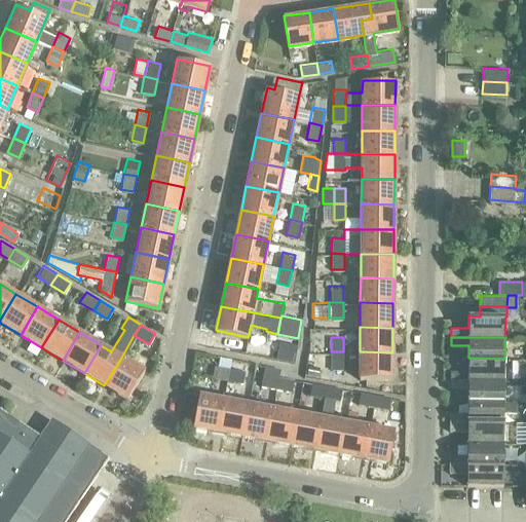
[(279,340),(276,357),(294,359),(297,343),(279,340)]
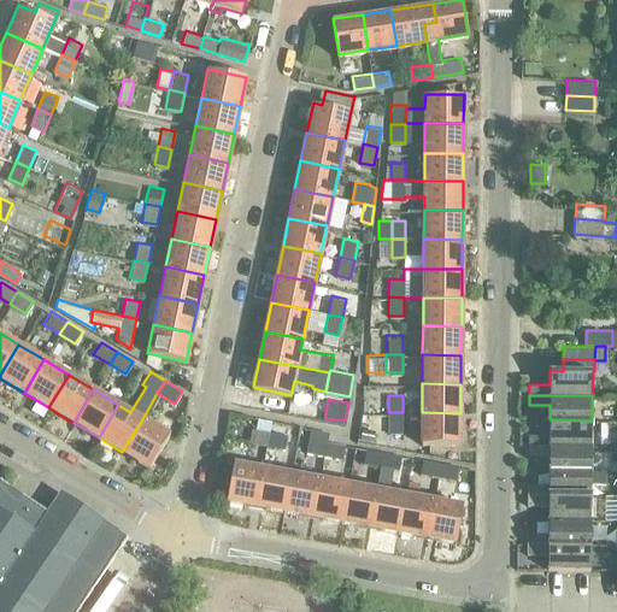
[(403,431),(403,421),(403,412),(388,412),(387,431),(403,431)]
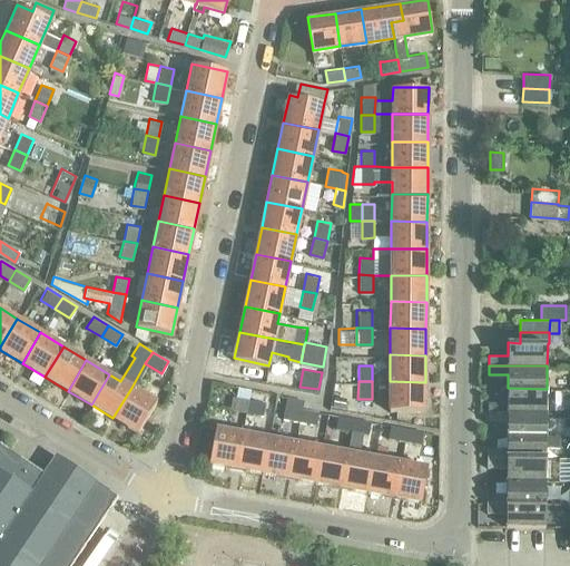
[(390,381),(390,389),(390,410),(425,410),(425,389),(425,382),(390,381)]
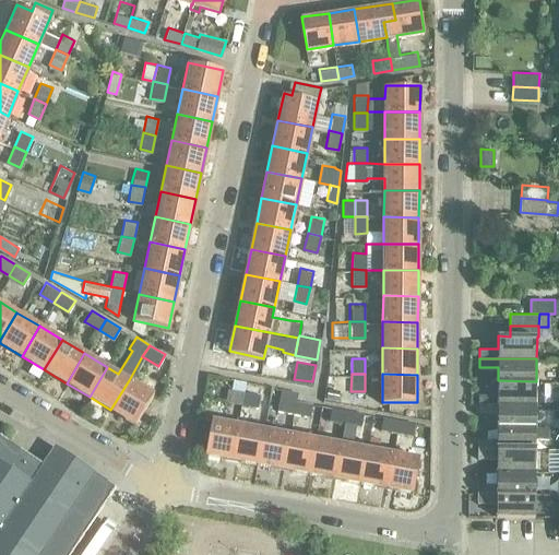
[(227,388),(225,399),(240,402),(241,402),(244,391),(242,390),(245,380),(234,378),(232,389),(227,388)]
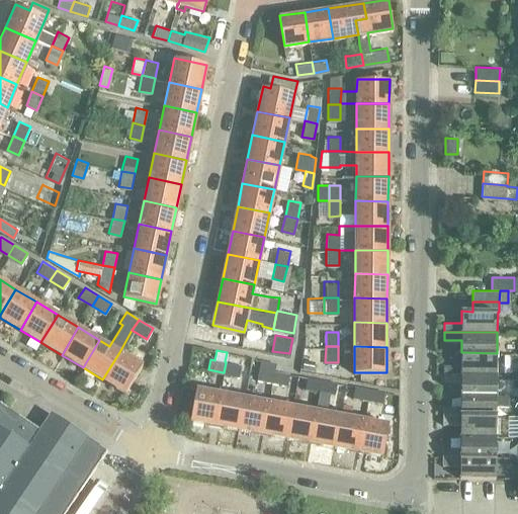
[(102,379),(123,393),(141,364),(119,352),(102,379)]
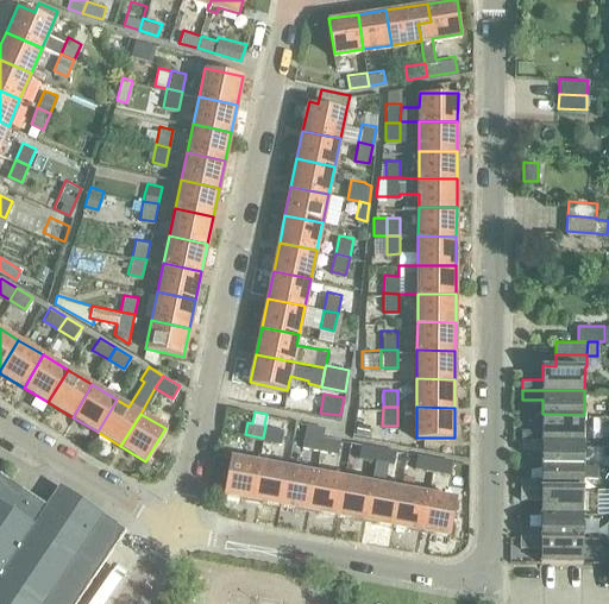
[(542,428),(522,427),(521,439),(584,439),(584,415),(542,414),(542,428)]
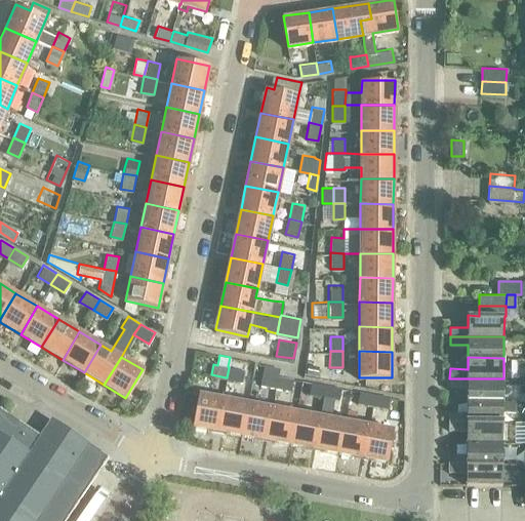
[(275,387),(279,367),(264,364),(261,372),(259,384),(275,387)]
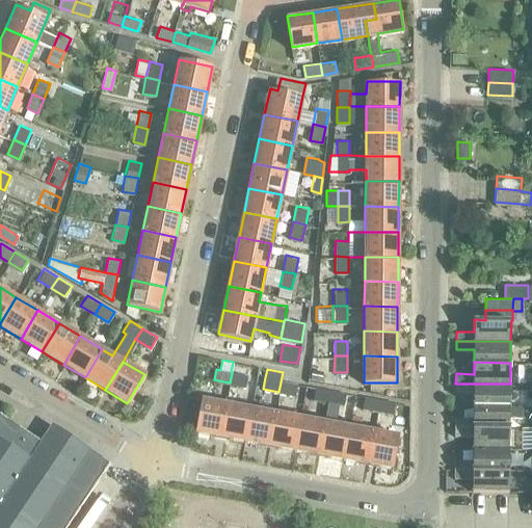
[(312,369),(311,377),(321,378),(323,371),(312,369)]
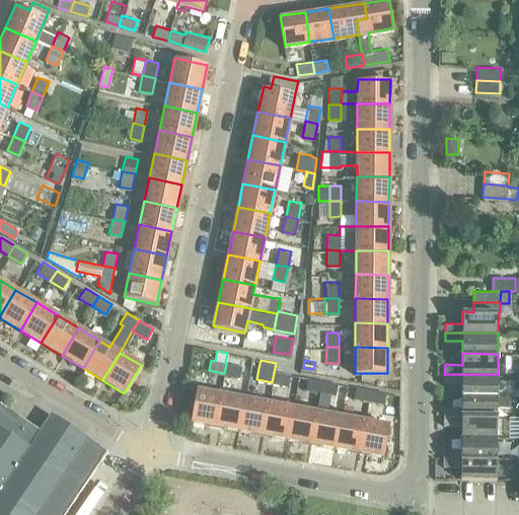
[(224,373),(224,374),(236,376),(239,376),(240,365),(226,363),(224,373)]
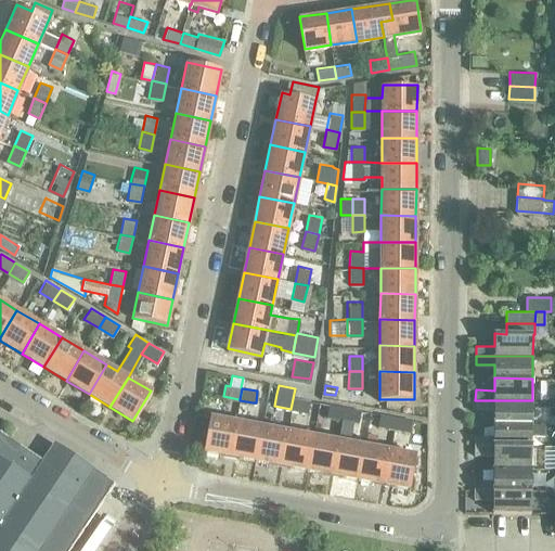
[(309,399),(294,397),(291,409),(305,412),(305,411),(307,412),(309,400),(309,399)]
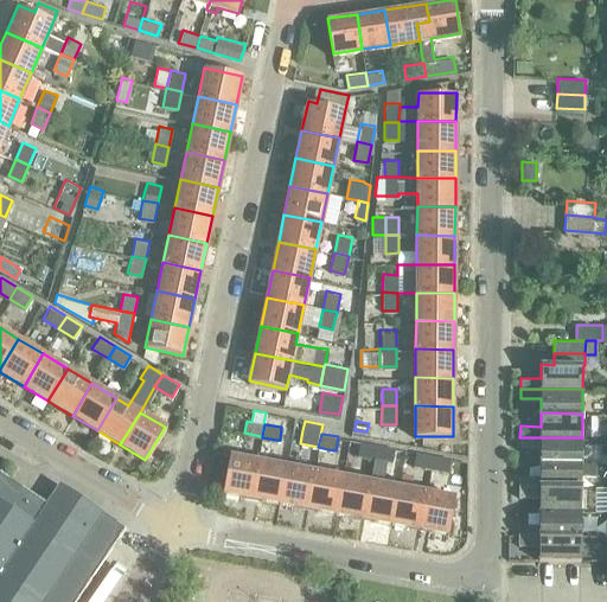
[(582,461),(582,437),(519,437),(519,447),(541,447),(541,461),(582,461)]
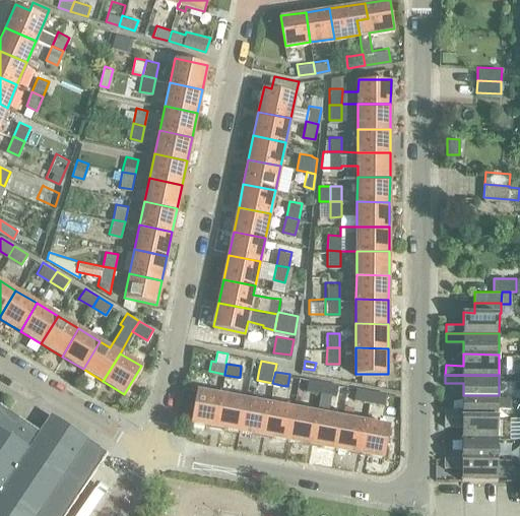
[(308,378),(306,389),(320,392),(321,392),(323,380),(308,378)]
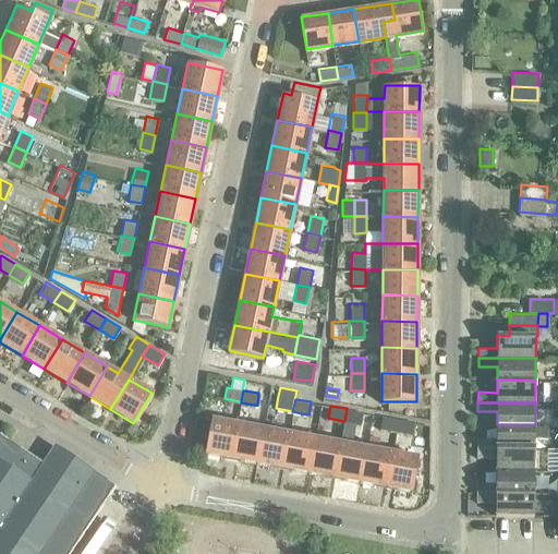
[(341,442),(335,476),(360,481),(366,446),(351,443),(355,423),(360,423),(362,412),(362,411),(347,408),(344,421),(343,421),(340,441),(341,442)]
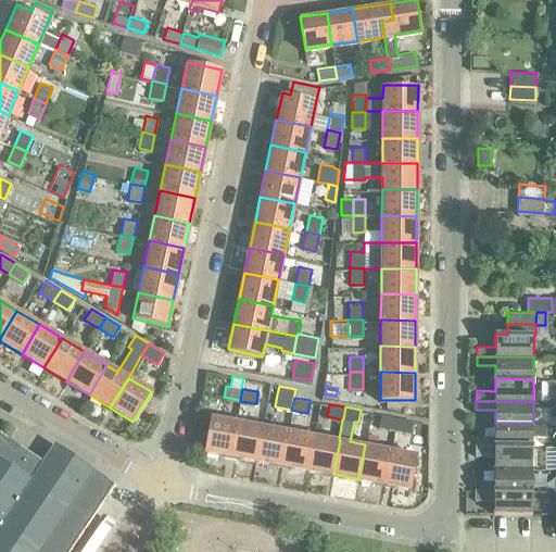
[(380,414),(378,426),(394,428),(396,417),(380,414)]
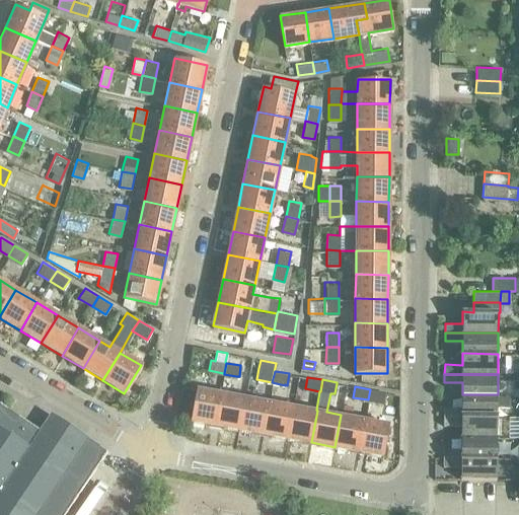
[(196,389),(191,421),(215,426),(221,393),(196,389)]
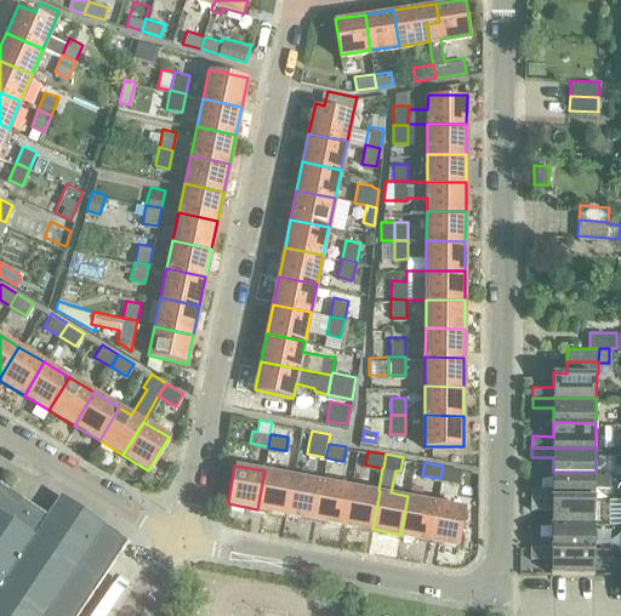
[(461,468),(443,466),(440,478),(459,482),(461,468)]
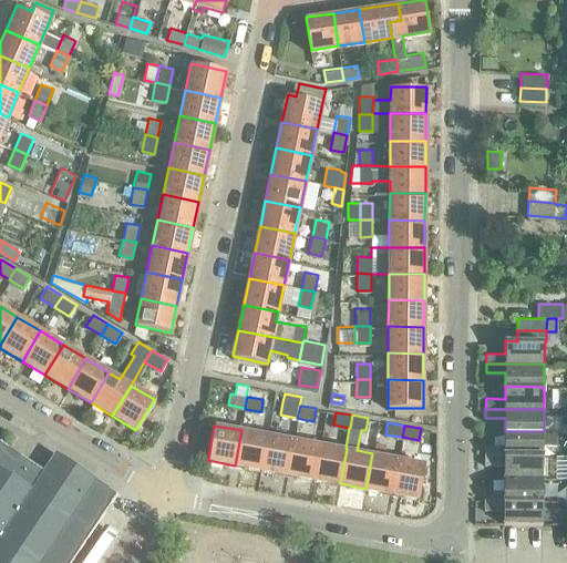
[(241,430),(235,466),(260,470),(267,434),(241,430)]
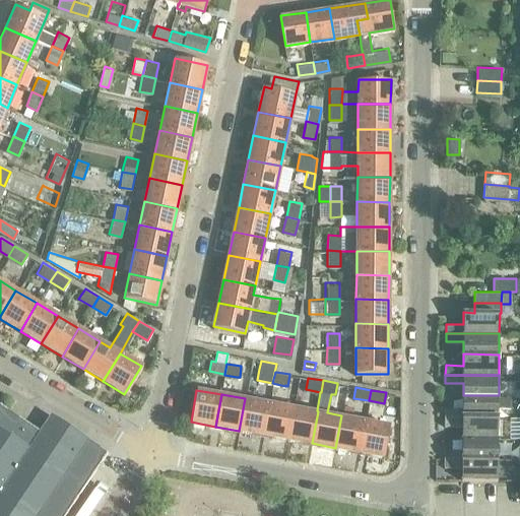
[(511,395),(499,395),(463,395),(462,407),(445,407),(445,415),(498,415),(498,408),(511,408),(511,395)]
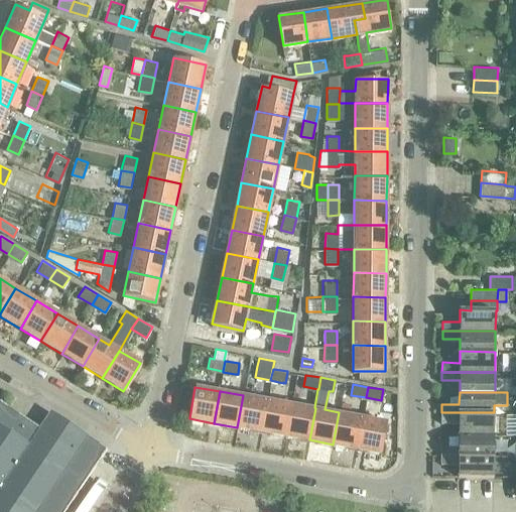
[(243,395),(237,427),(261,431),(267,399),(243,395)]
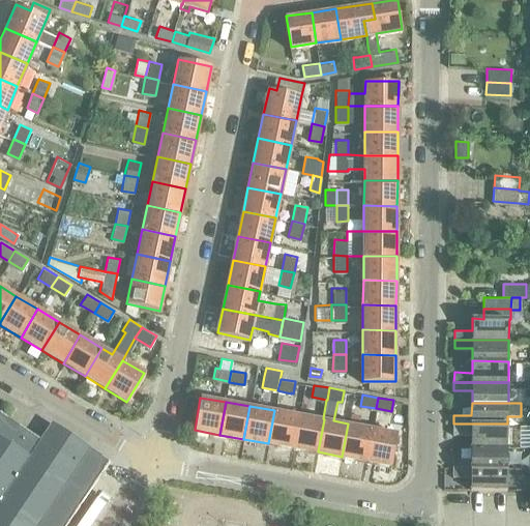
[(274,410),(268,443),(293,447),(299,414),(287,412),(274,410)]
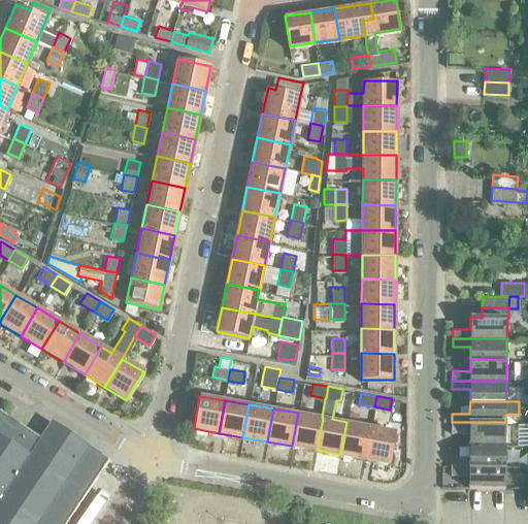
[(46,425),(39,436),(35,433),(24,450),(11,443),(22,425),(0,410),(0,523),(64,523),(108,458),(51,420),(46,425)]
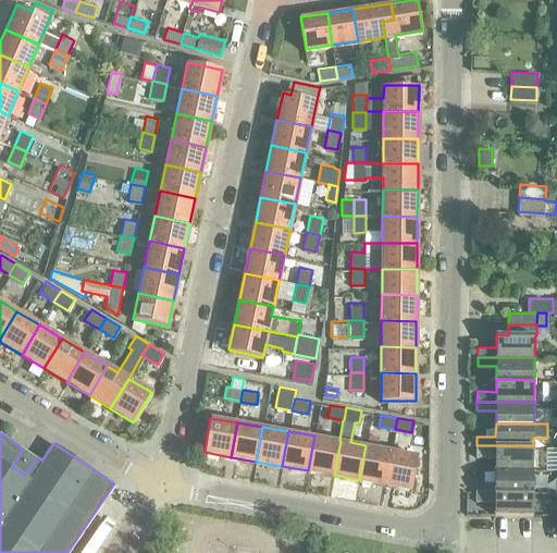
[(314,435),(308,470),(334,475),(341,441),(339,440),(314,435)]
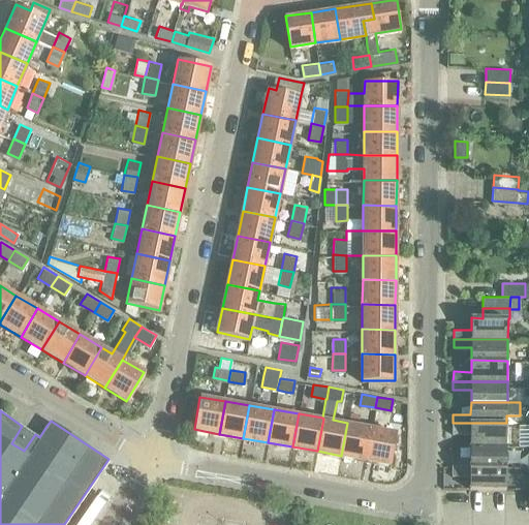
[(347,423),(341,456),(365,460),(371,427),(347,423)]
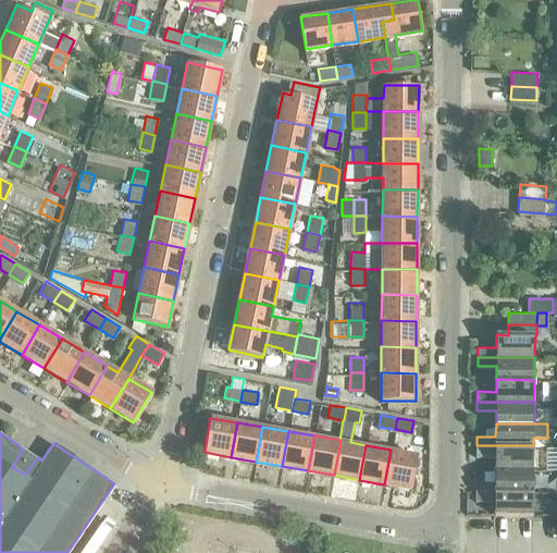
[(477,455),(496,455),(495,468),(533,468),(533,445),(477,445),(477,455)]
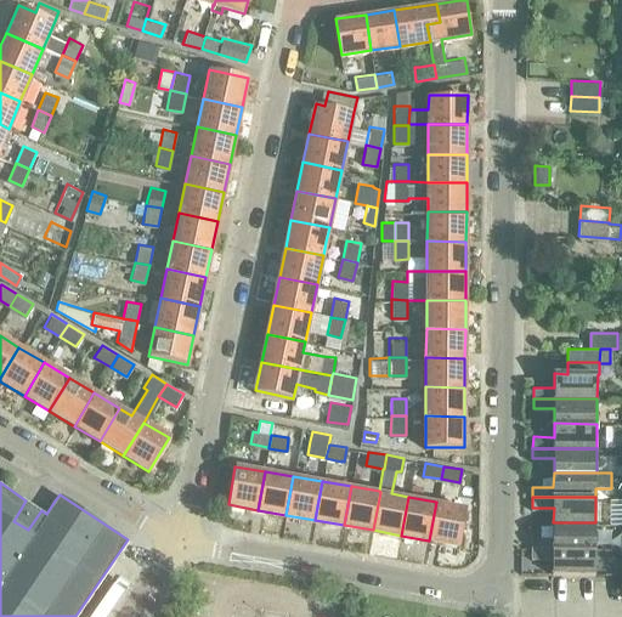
[(28,530),(41,510),(26,501),(13,521),(28,530)]
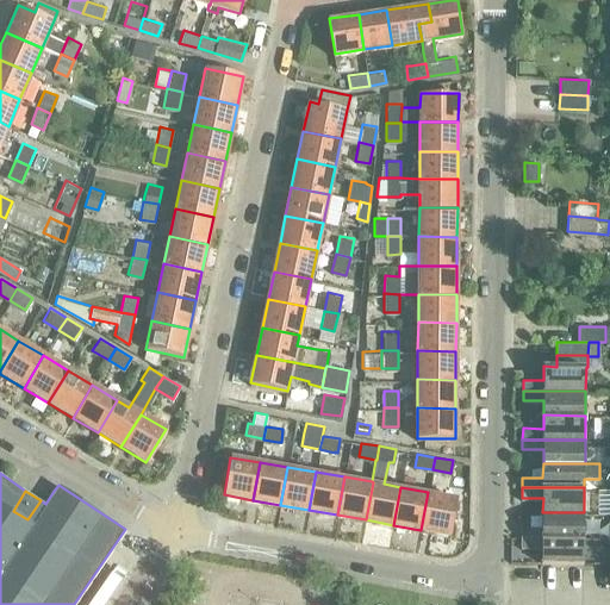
[(428,492),(421,530),(450,535),(458,497),(429,492),(428,492)]
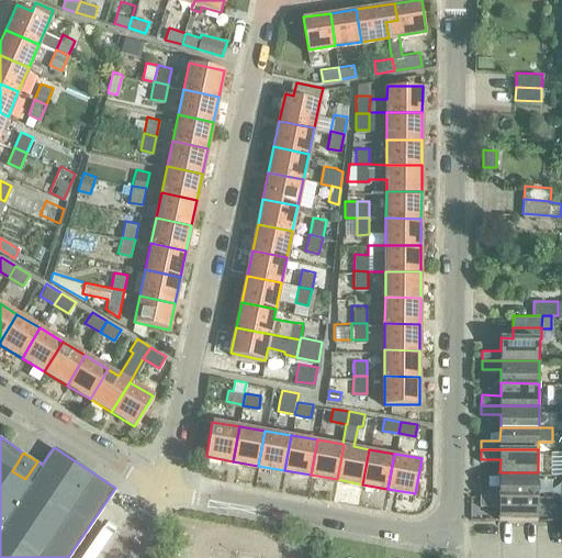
[(481,484),(480,495),(538,495),(538,472),(499,472),(499,486),(481,484)]
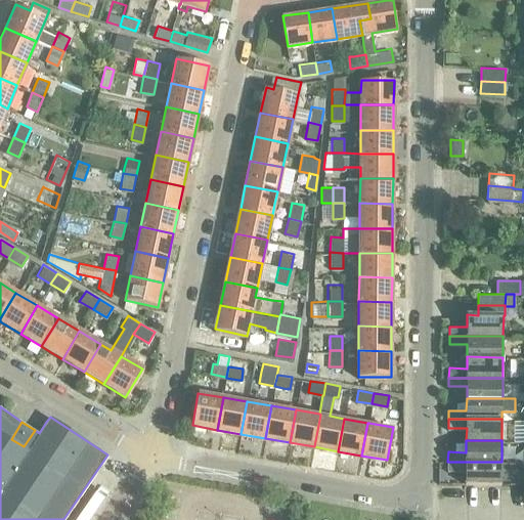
[(466,482),(500,483),(501,462),(447,462),(447,470),(466,470),(466,482)]
